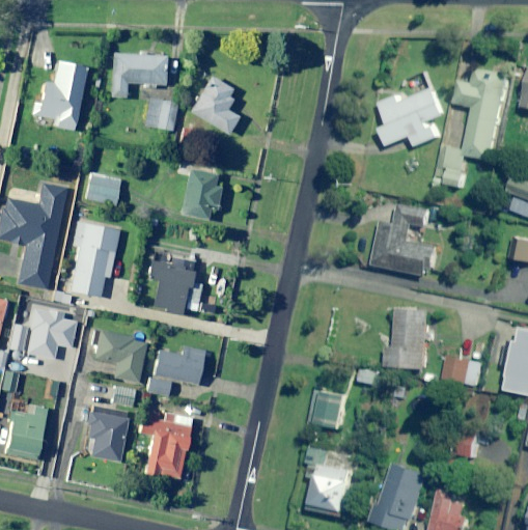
[(167,57),(114,54),(111,96),(127,98),(128,83),(145,84),(145,87),(165,88),(167,57)]
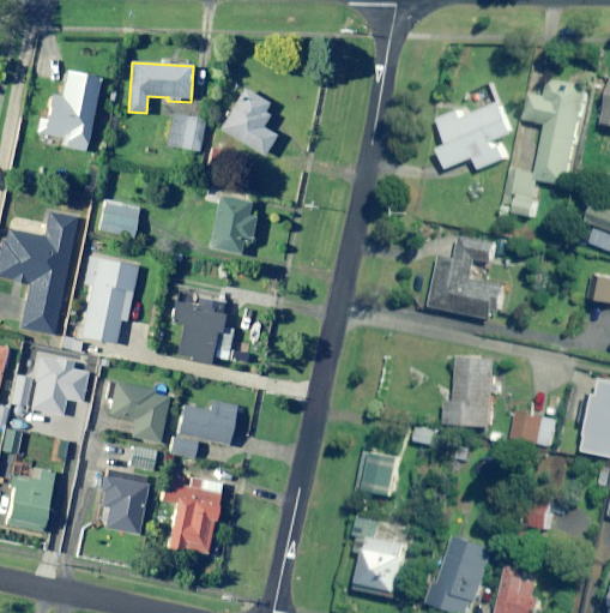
[(98,78),(66,72),(62,97),(50,95),(47,120),(40,119),(37,133),(64,138),(62,146),(85,151),(98,78)]
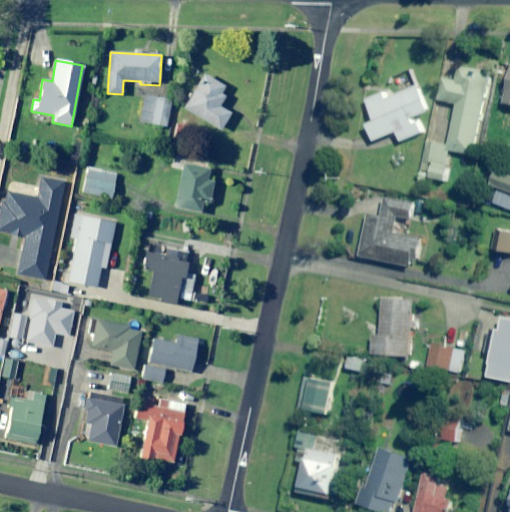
[(452,167),(450,166),(453,149),(479,155),(489,102),(488,101),(494,72),(463,65),(459,80),(446,77),(442,99),(461,103),(452,145),(437,142),(436,150),(430,149),(428,159),(437,161),(434,177),(444,179),(450,180),(452,167)]
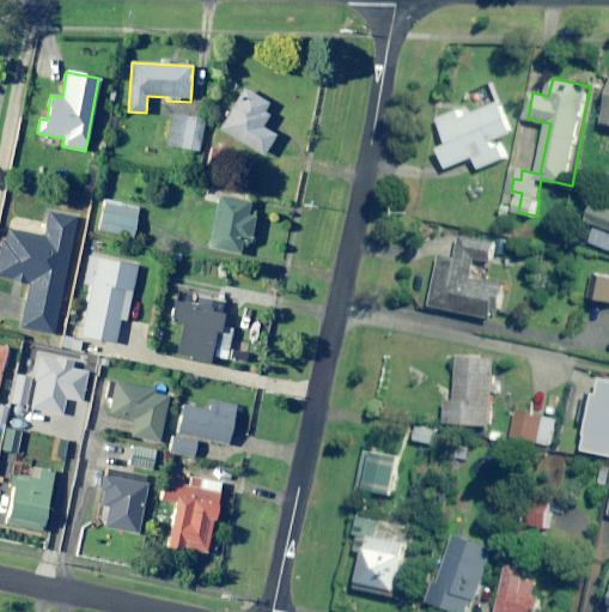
[(269,103),(245,89),(220,129),(263,156),(275,135),(262,127),(269,115),(265,111),(269,103)]
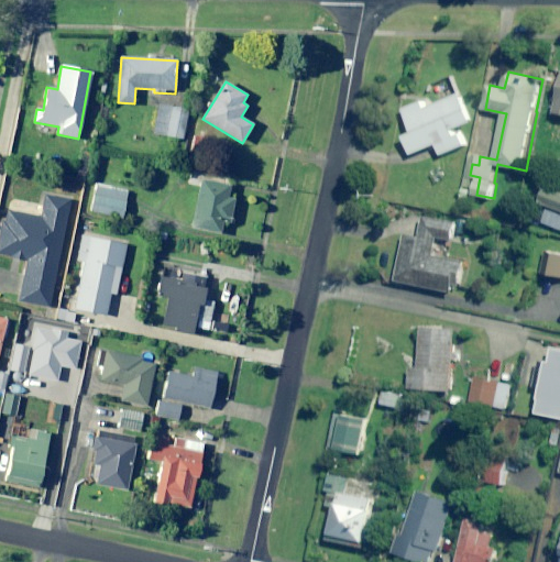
[(475,122),(463,94),(442,102),(428,109),(425,101),(406,109),(416,133),(407,136),(414,154),(440,144),(445,155),(469,145),(464,133),(460,135),(457,130),(475,122)]
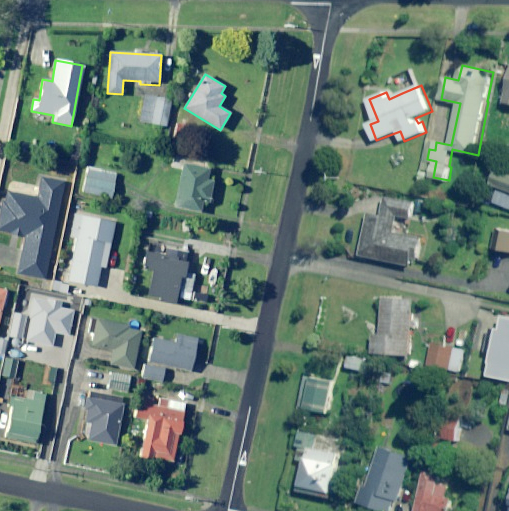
[(173,100),(146,95),(141,121),(167,126),(173,100)]
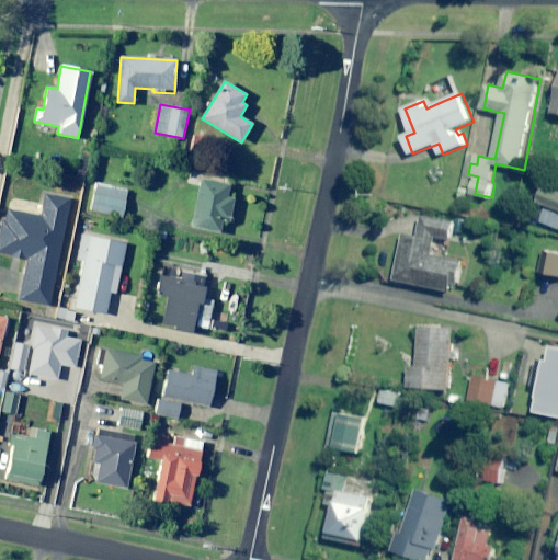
[(209,137),(195,134),(191,152),(205,156),(209,137)]
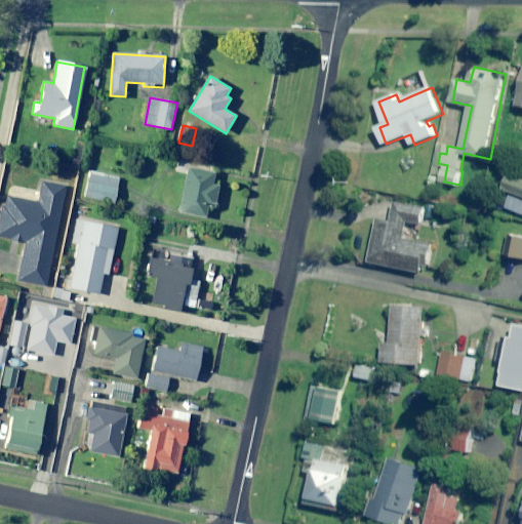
[(213,173),(188,168),(178,212),(205,217),(207,205),(214,206),(218,186),(211,185),(213,173)]
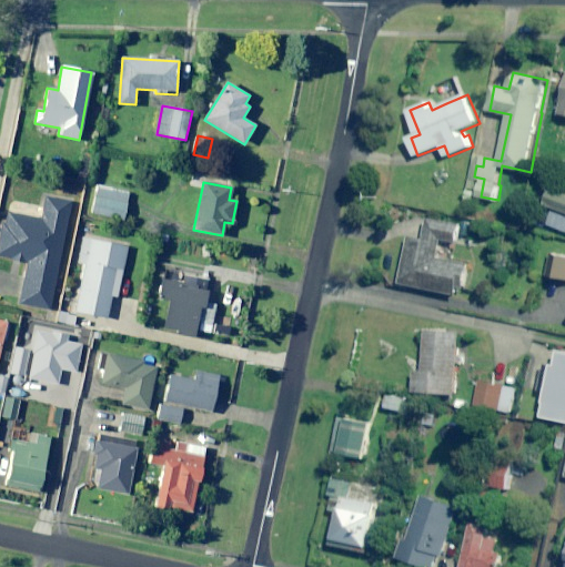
[(131,193),(100,185),(92,213),(124,221),(131,193)]
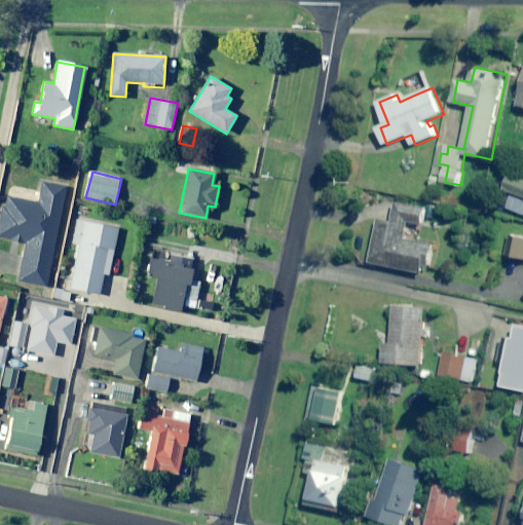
[(522,177),(513,174),(508,189),(522,194),(522,177)]
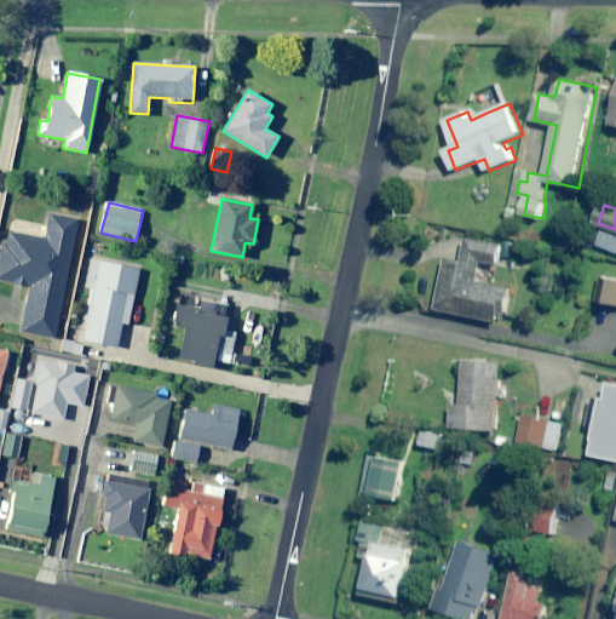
[(79,219),(52,213),(46,239),(6,230),(0,256),(0,280),(29,287),(21,331),(53,338),(79,219)]
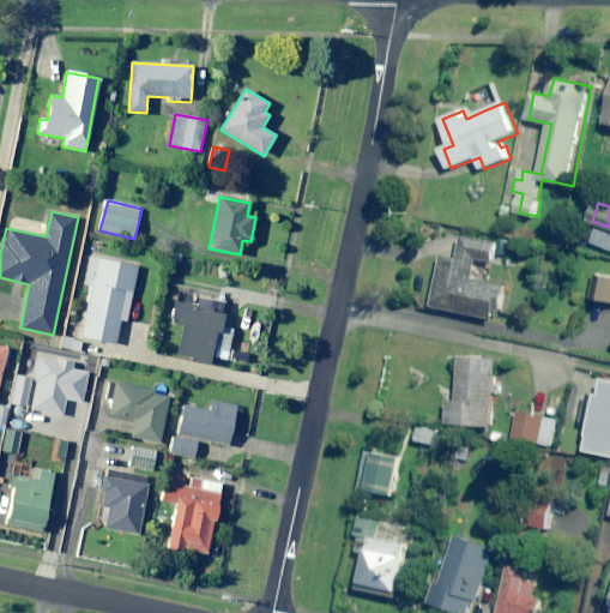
[(609,232),(599,229),(595,242),(609,247),(609,232)]
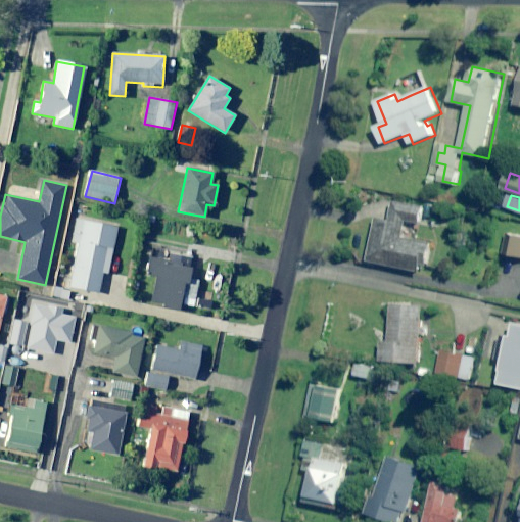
[(395,199),(391,221),(379,219),(370,262),(425,272),(431,242),(407,237),(409,225),(410,222),(422,224),(426,205),(395,199)]
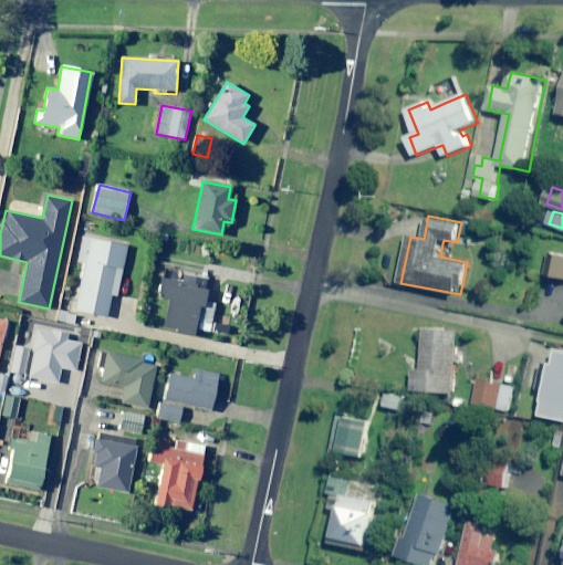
[(127,246),(84,237),(79,262),(85,263),(76,311),(106,317),(111,294),(117,295),(127,246)]
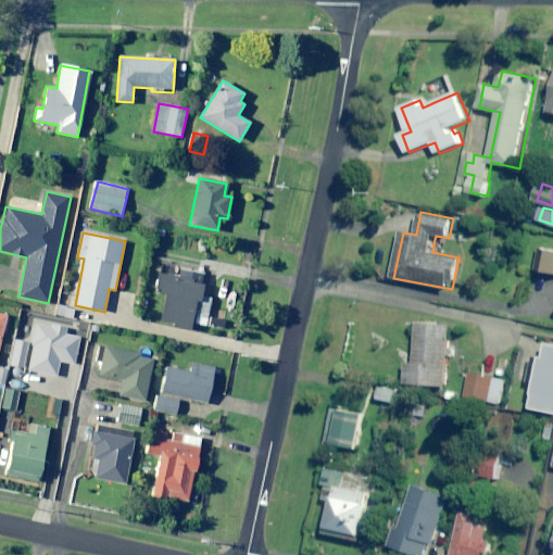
[(552,251),(541,249),(539,270),(552,273),(552,251)]
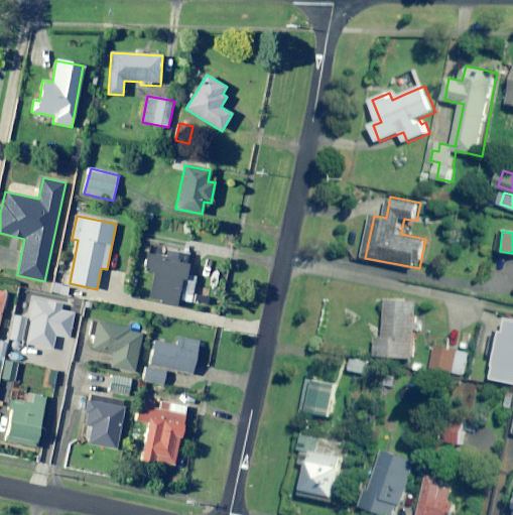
[(180,259),(187,261),(189,246),(167,242),(165,257),(180,259)]
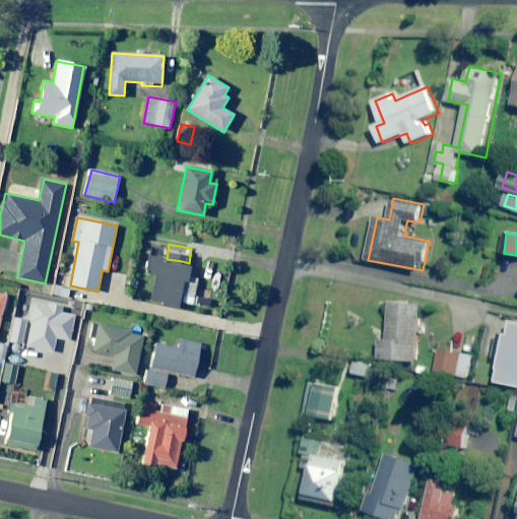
[(167,259),(148,255),(145,273),(154,275),(150,301),(162,303),(162,306),(178,309),(179,302),(193,305),(198,278),(188,277),(190,266),(181,265),(182,261),(167,259)]
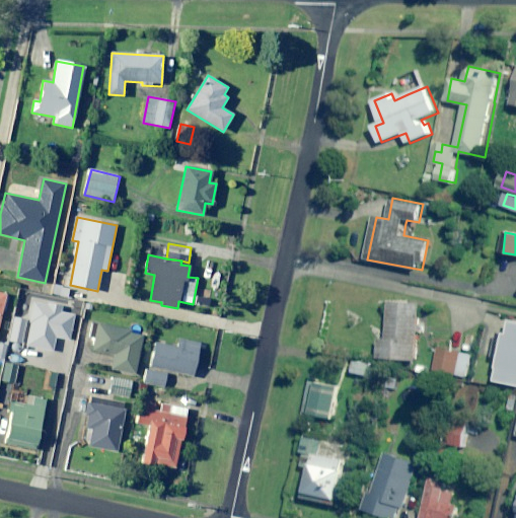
[(71,288),(55,285),(53,294),(69,297),(71,288)]
